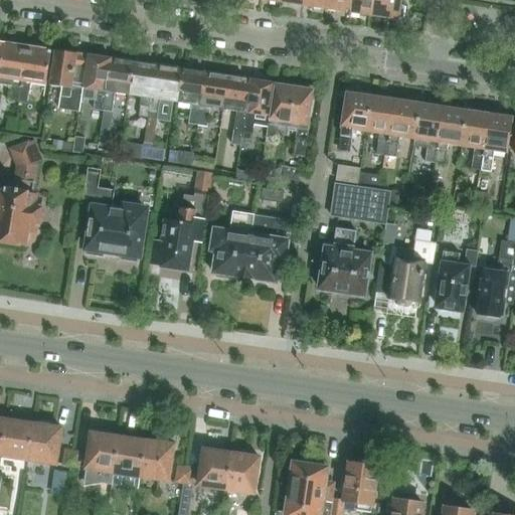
[(324,7),(325,0),(303,0),(303,4),(312,6),(314,8),(320,9),(322,7),(324,7)]
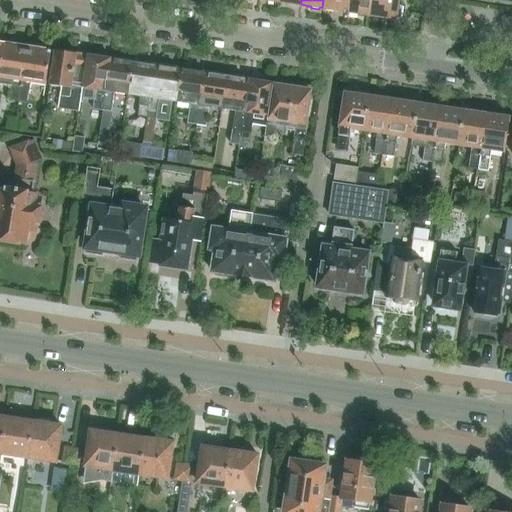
[(323,0),(322,7),(325,8),(326,10),(332,11),(335,9),(345,11),(346,1),(346,0),(323,0)]
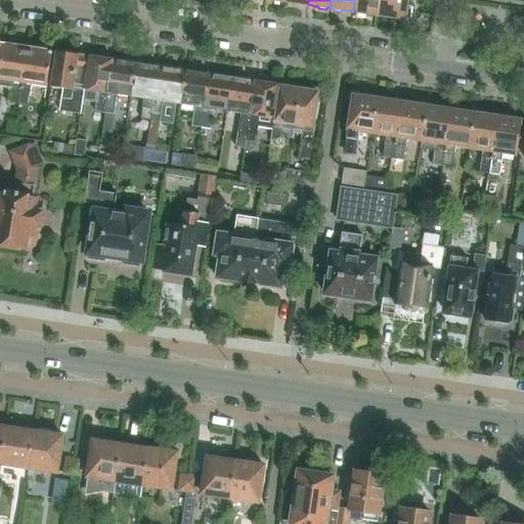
[(354,0),(354,1),(353,11),(354,11),(353,13),(369,15),(369,13),(378,14),(380,0),(354,0)]
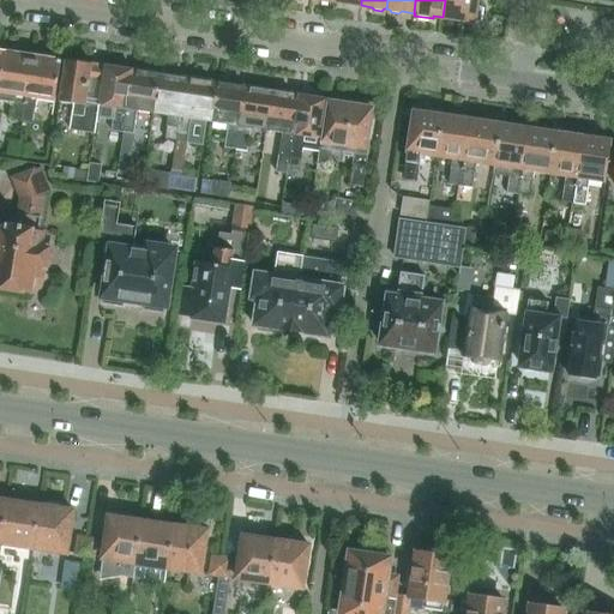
[(445,0),(443,17),(444,17),(443,19),(462,23),(462,20),(480,23),(482,7),(475,6),(475,0),(445,0)]
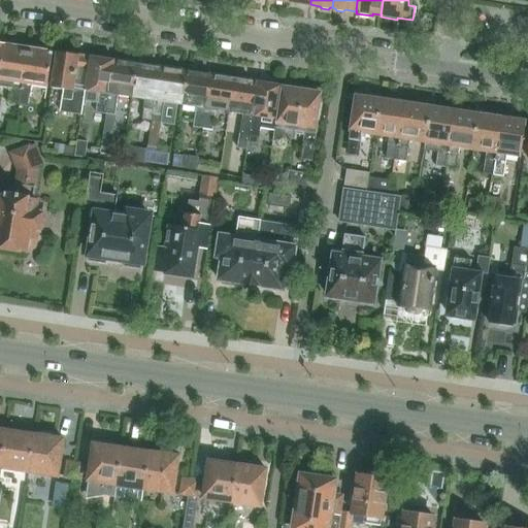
[(9,103),(19,105),(28,48),(27,48),(26,50),(22,48),(22,47),(20,47),(20,45),(4,43),(0,68),(0,87),(11,89),(9,103)]
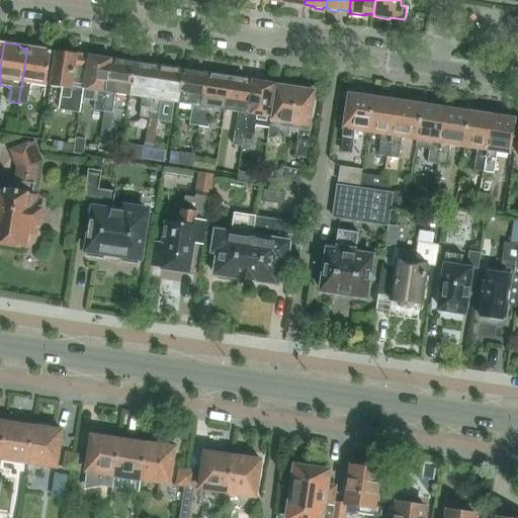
[(31,84),(46,87),(51,52),(50,52),(50,50),(34,48),(34,49),(32,49),(32,50),(27,49),(27,48),(18,103),(28,104),(31,84)]
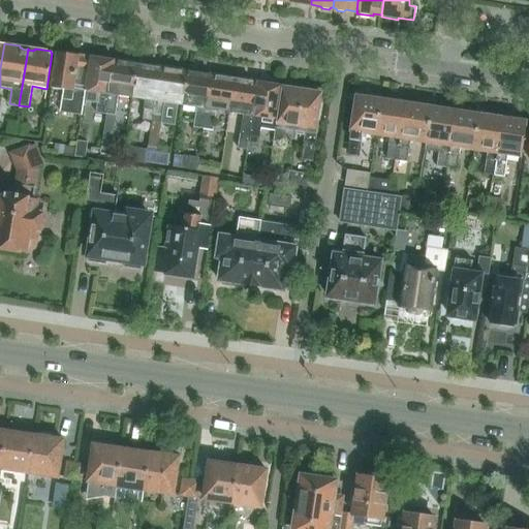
[(55,62),(51,89),(63,90),(60,113),(81,116),(88,66),(90,56),(89,56),(89,58),(80,57),(80,55),(79,55),(57,52),(55,62)]
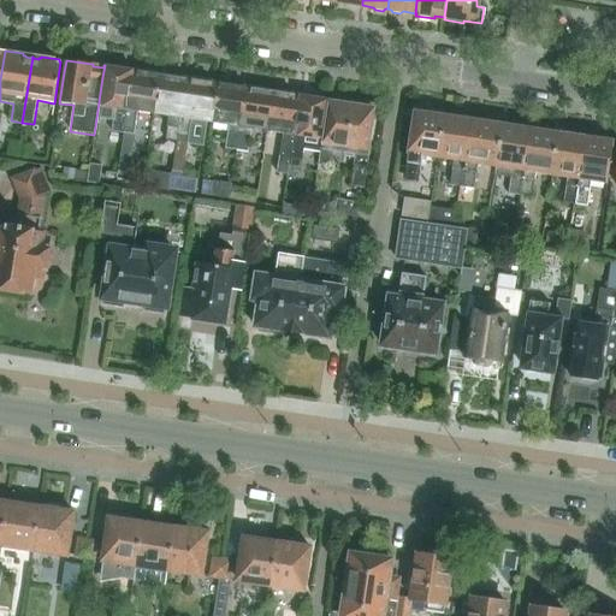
[(99,107),(98,118),(112,120),(111,132),(122,134),(131,70),(124,69),(124,66),(108,64),(108,66),(105,66),(104,78),(99,107)]
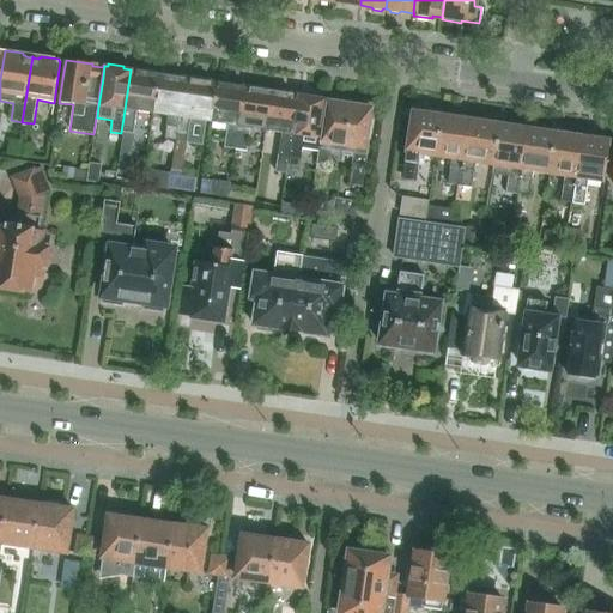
[(131,70),(121,133),(133,135),(135,111),(152,114),(158,73),(141,71),(140,73),(132,72),(132,71),(131,70)]
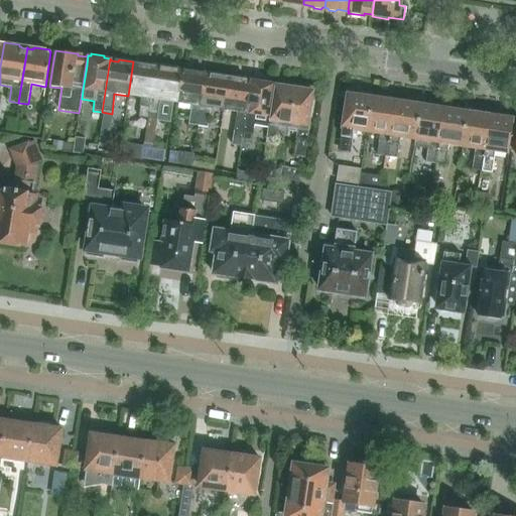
[(133,61),(128,96),(141,98),(138,117),(147,118),(155,68),(148,66),(148,63),(133,61)]
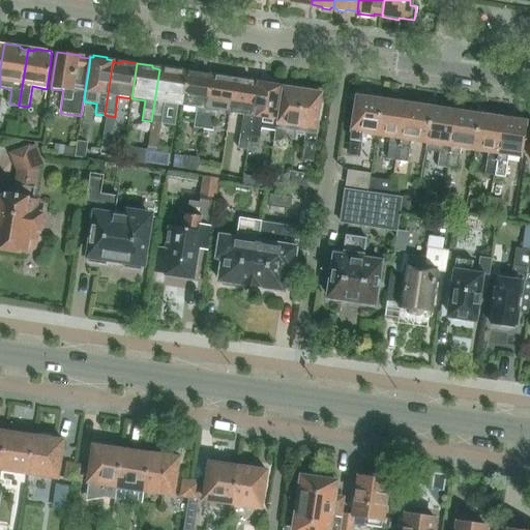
[(149,140),(148,147),(157,148),(158,141),(164,104),(178,106),(182,107),(186,83),(187,74),(183,72),(181,72),(181,69),(168,68),(168,70),(159,69),(151,121),(149,140)]
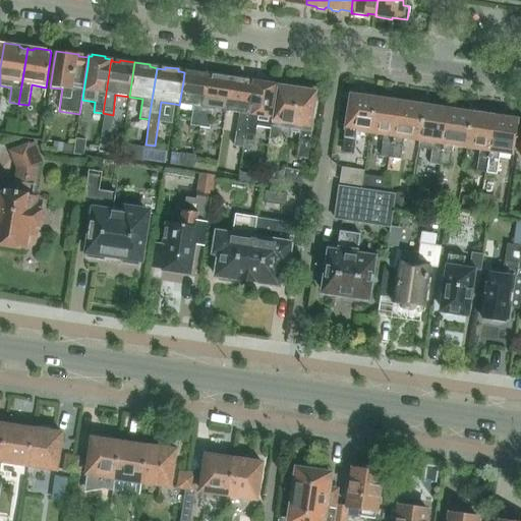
[(183,81),(179,105),(192,107),(189,125),(199,127),(208,75),(200,74),(200,72),(187,70),(187,72),(184,72),(183,81)]
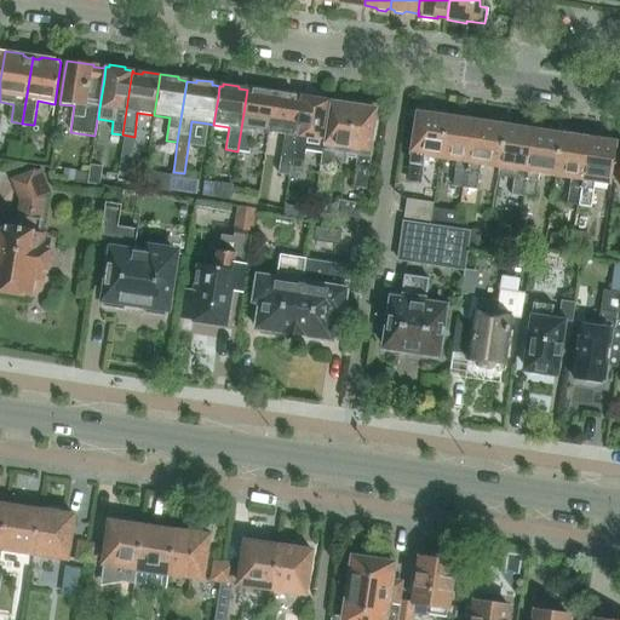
[(269,133),(275,91),(257,89),(257,91),(247,90),(237,151),(248,154),(252,131),(269,133)]
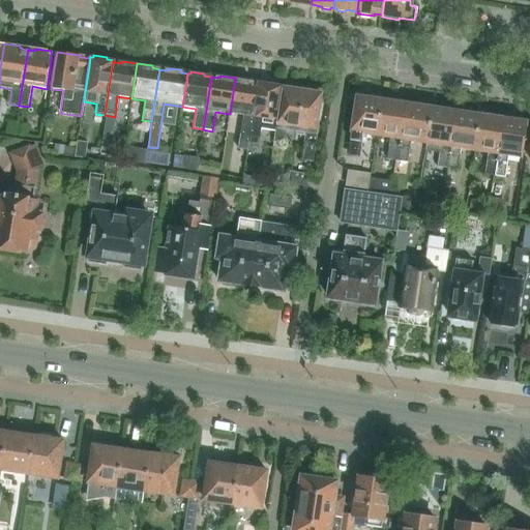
[(235,78),(230,114),(242,116),(237,149),(246,150),(247,143),(257,84),(249,83),(251,81),(235,78)]
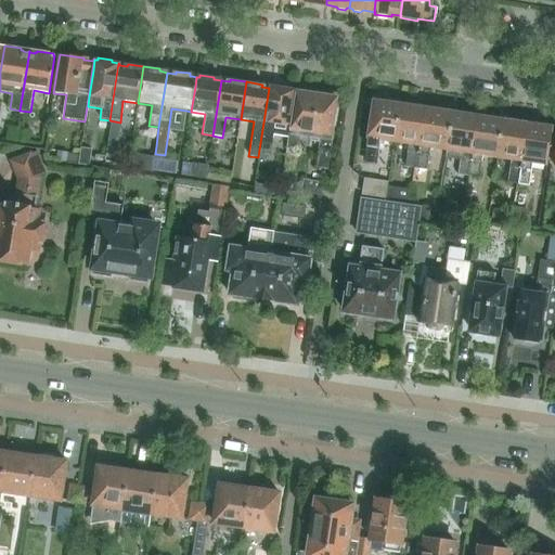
[(269,88),(259,150),(270,151),(272,136),(287,138),(289,127),(295,92),(295,90),(293,89),(293,87),(279,86),(279,88),(270,86),(270,88),(269,88)]
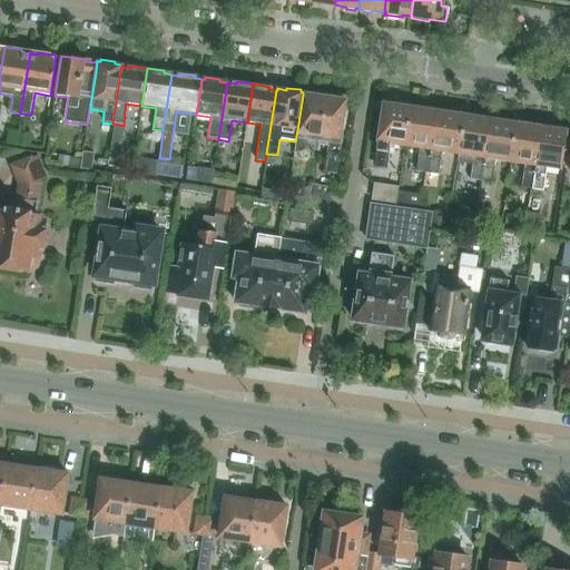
[(295,141),(294,151),(304,153),(305,140),(318,143),(328,144),(324,173),(334,174),(336,175),(343,130),(344,130),(346,112),(343,111),(345,96),(326,94),(310,91),(308,96),(303,95),(297,130),(295,141)]
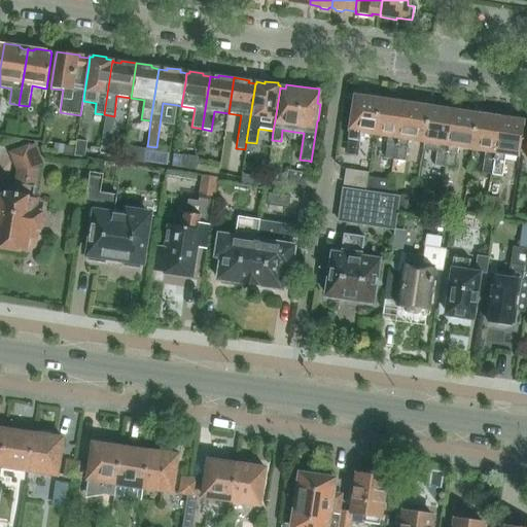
[(361,135),(374,137),(379,101),(377,100),(376,98),(369,97),(366,99),(358,98),(359,96),(355,95),(353,108),(351,107),(351,111),(353,111),(350,130),(349,130),(348,139),(350,140),(348,152),(347,152),(347,156),(348,156),(349,153),(359,155),(361,135)]
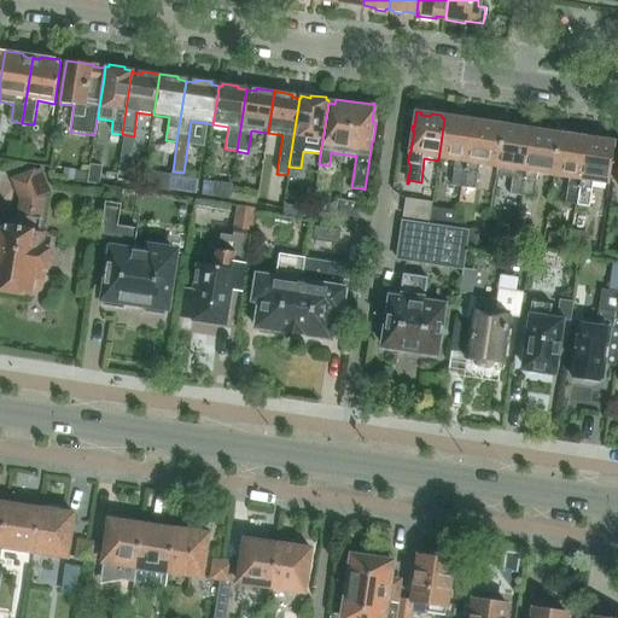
[(444,118),(438,161),(454,163),(450,186),(462,188),(472,122),(465,121),(461,121),(459,118),(450,117),(448,118),(444,118)]
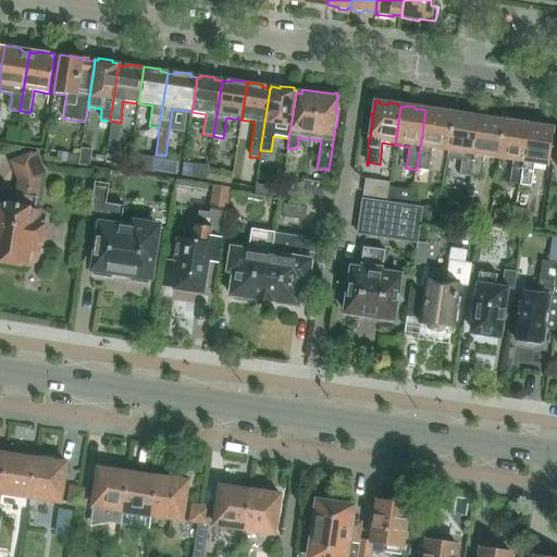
[(425,110),(417,170),(428,171),(431,150),(446,152),(445,159),(446,159),(454,114),(450,113),(448,111),(441,110),(438,112),(425,110)]
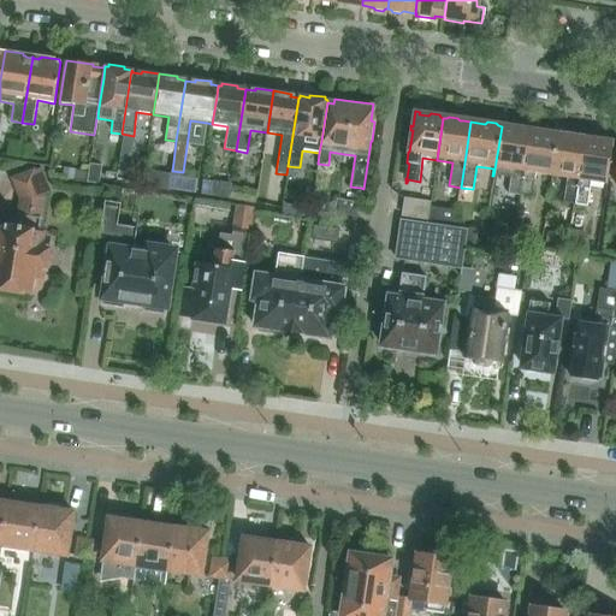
[(517,129),(516,126),(508,125),(505,126),(502,126),(493,176),(509,178),(508,194),(519,196),(529,130),(517,129)]
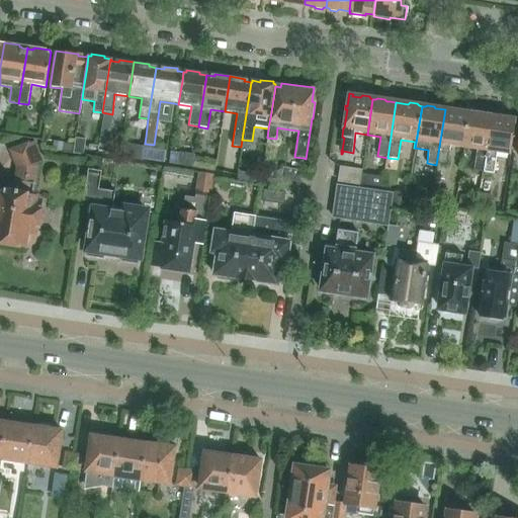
[(445,109),(436,165),(438,165),(446,166),(448,153),(449,153),(450,147),(462,149),(468,113),(465,112),(464,110),(457,109),(455,111),(452,111),(445,109)]
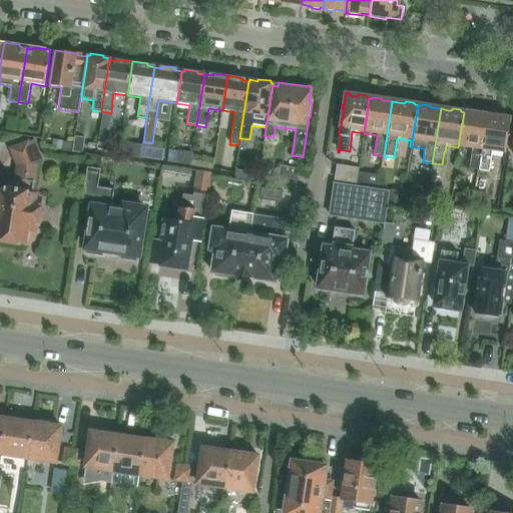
[(101,111),(99,127),(108,129),(109,121),(111,113),(101,111)]
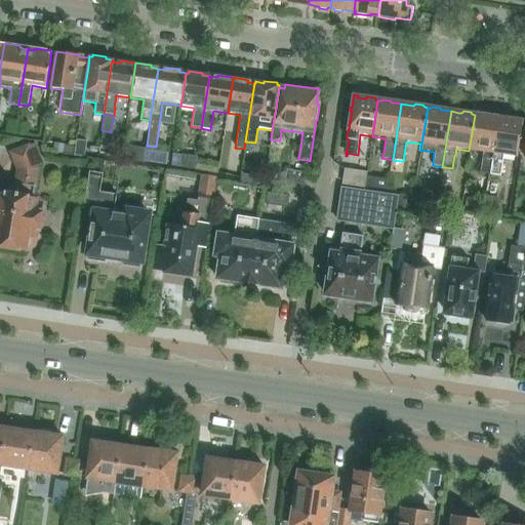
[(475,115),(469,151),(482,153),(479,173),(491,174),(499,119),(491,117),(488,117),(487,115),(480,114),(478,115),(475,115)]
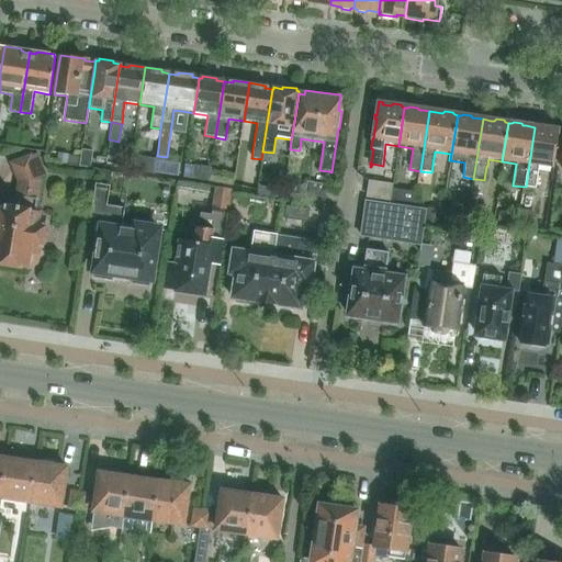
[(535,127),(526,187),(535,188),(538,167),(553,169),(558,142),(559,131),(555,130),(554,127),(547,126),(544,128),(535,127)]
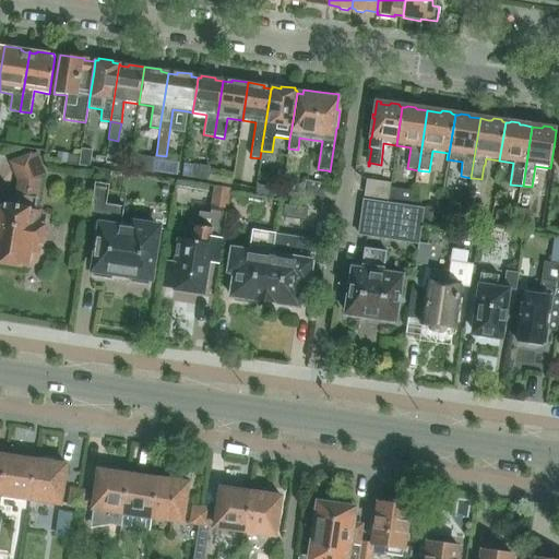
[(16,142),(19,130),(8,128),(7,141),(16,142)]
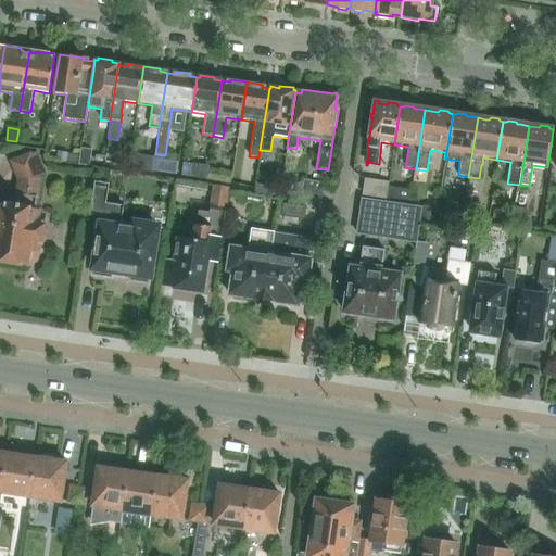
[(28,130),(19,129),(16,141),(26,143),(28,130)]
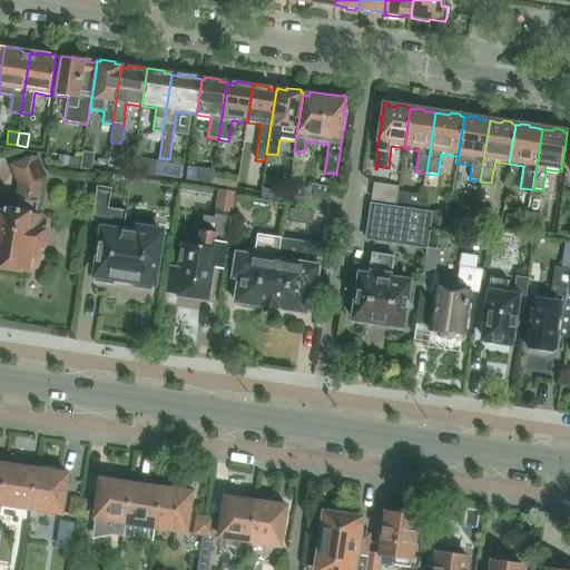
[(80,169),(89,170),(91,155),(82,153),(80,169)]
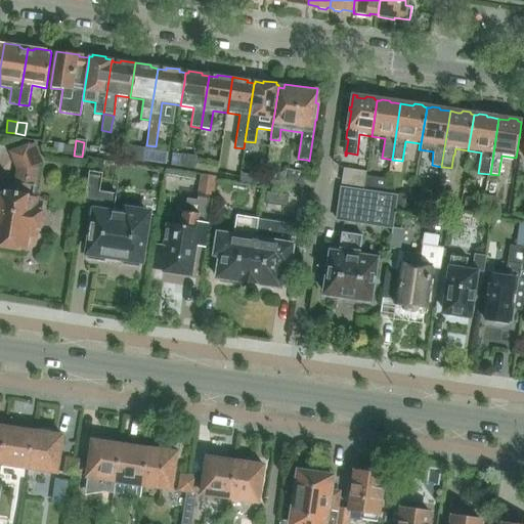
[(7,193),(0,191),(0,246),(25,250),(28,232),(38,234),(41,209),(37,208),(39,199),(35,198),(40,165),(44,163),(35,143),(30,145),(29,143),(8,153),(15,170),(13,185),(8,184),(7,193)]
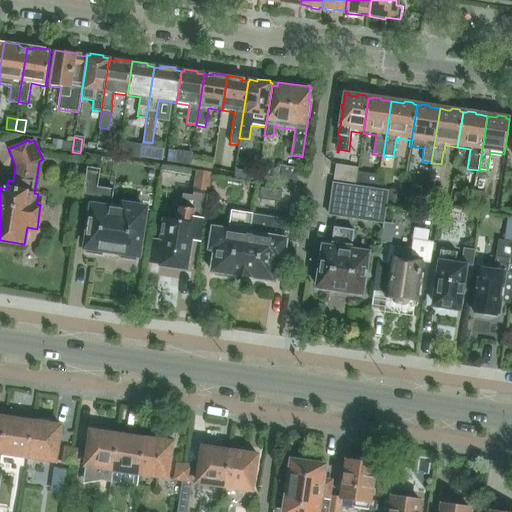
[(60,150),(61,141),(53,140),(51,149),(60,150)]
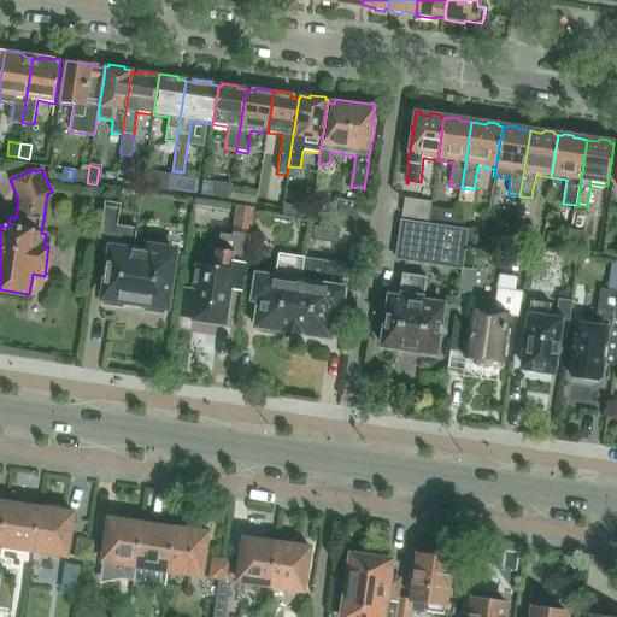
[(142,187),(169,192),(171,175),(171,174),(145,170),(142,187)]
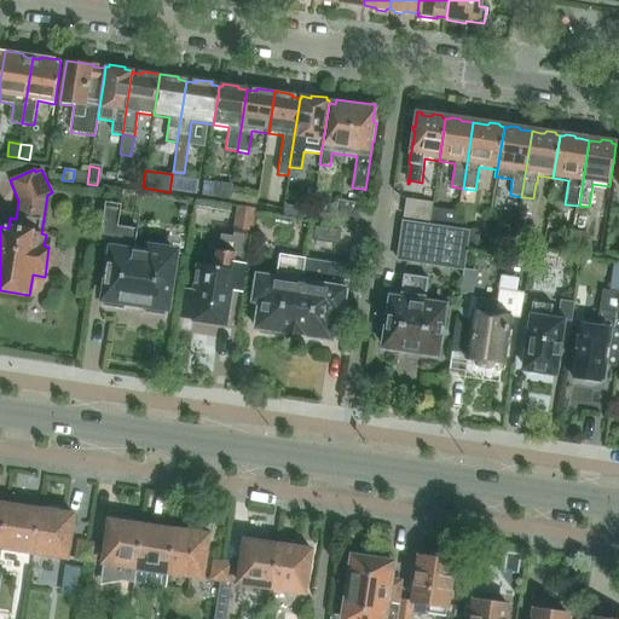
[(172,175),(169,192),(180,194),(183,177),(172,175)]
